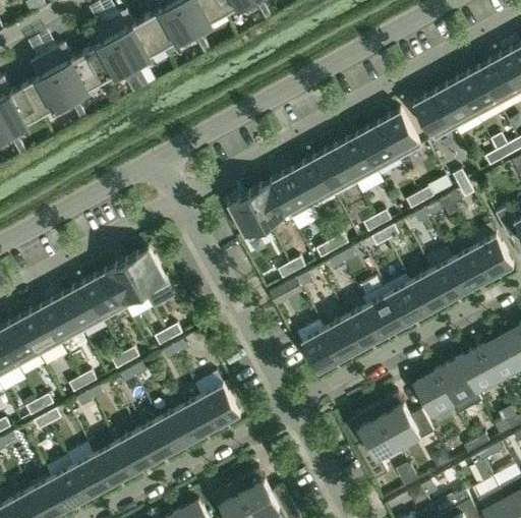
[(34,0),(26,0),(25,1),(32,12),(39,8),(34,0)]
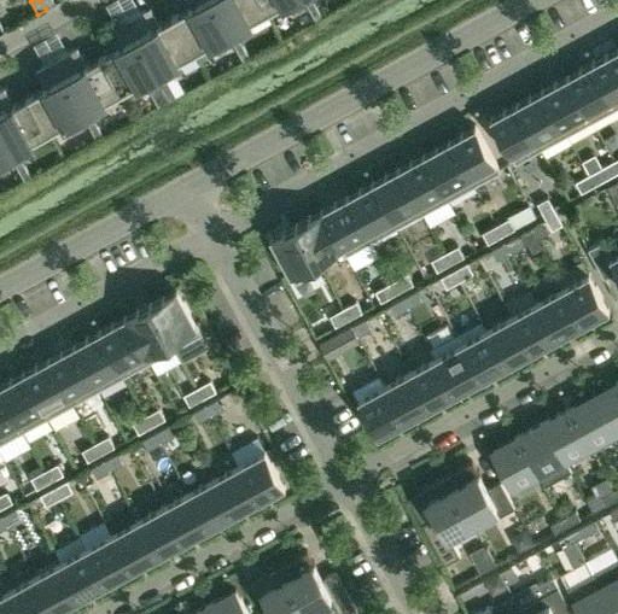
[(51,0),(40,0),(46,10),(54,6),(51,0)]
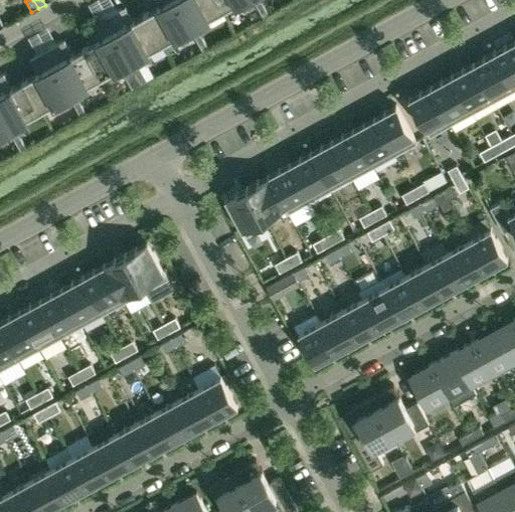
[(193,28),(177,0),(154,0),(159,8),(146,15),(162,45),(193,28)]
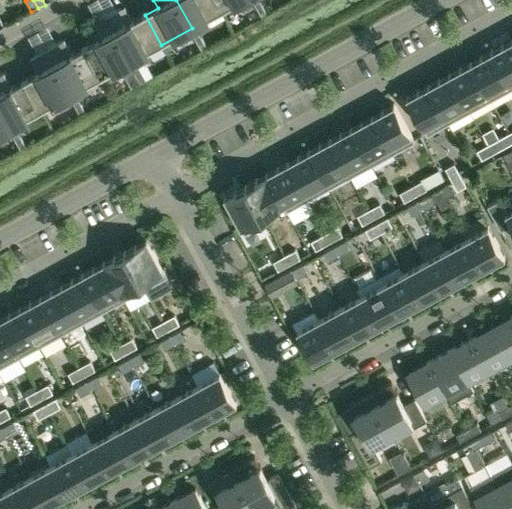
[(222,12),(215,0),(176,0),(192,28),(222,12)]
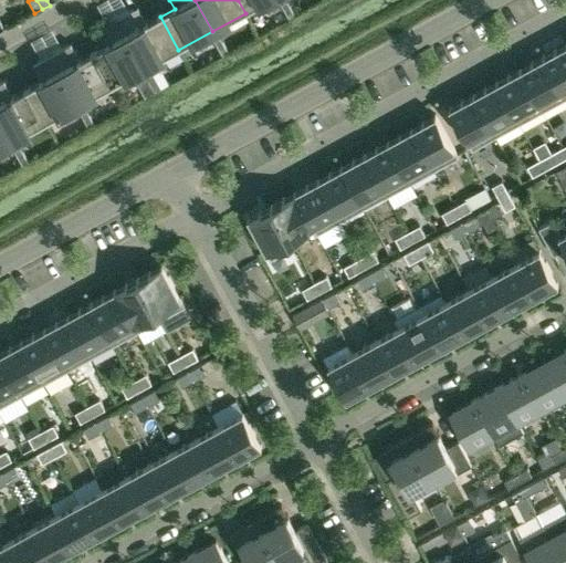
[(268,0),(238,0),(245,13),(268,0)]
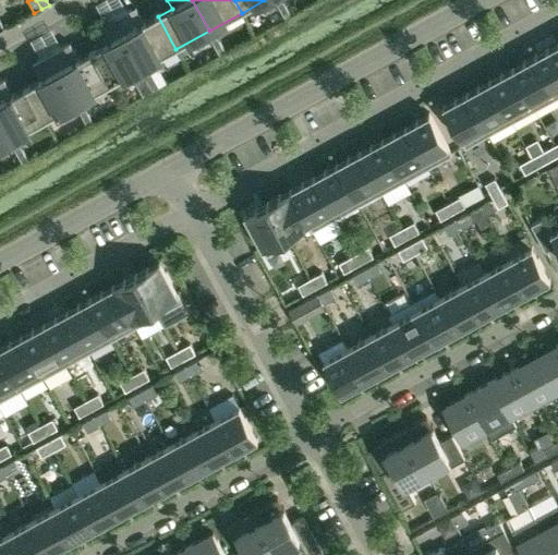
[(281,12),(287,10),(283,3),(277,7),(281,12)]
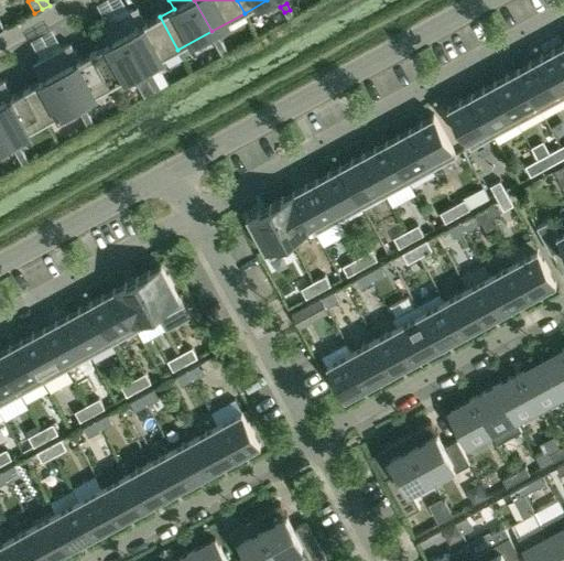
[(177,50),(160,17),(145,24),(137,9),(118,20),(144,67),(177,50)]
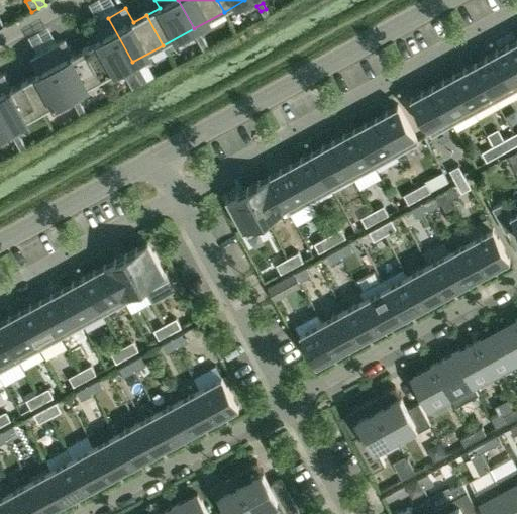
[(266,9),(261,11),(264,17),(269,15),(266,9)]
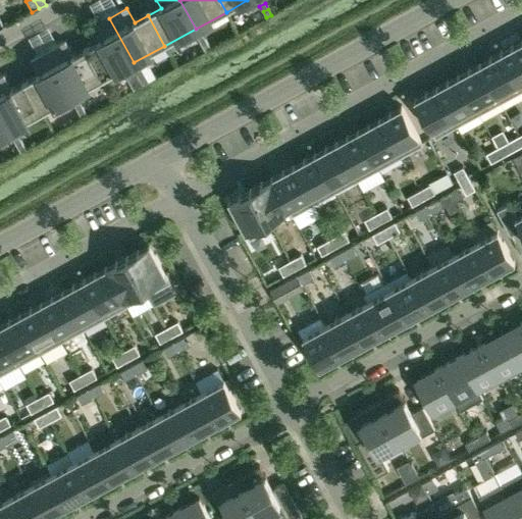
[(134,62),(109,18),(92,28),(100,42),(87,49),(103,80),(134,62)]
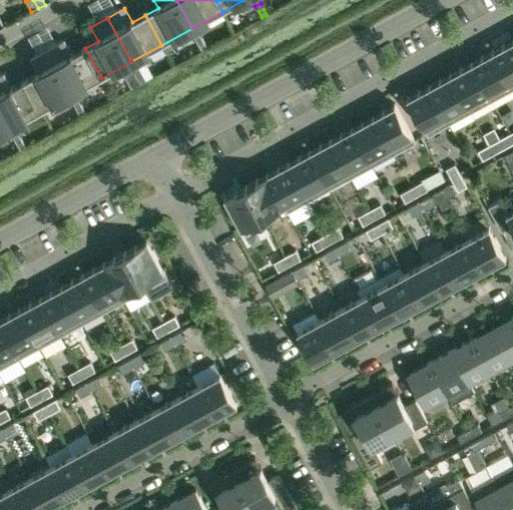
[(197,45),(203,42),(200,36),(194,39),(197,45)]
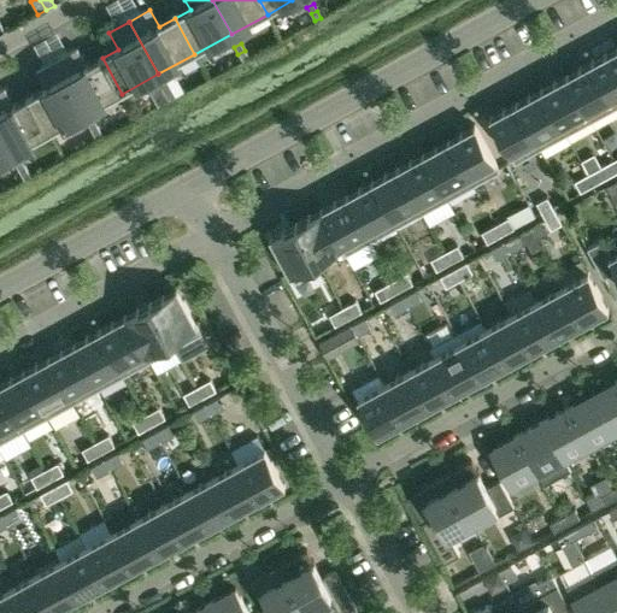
[(122,94),(103,58),(87,66),(77,49),(57,62),(86,113),(122,94)]
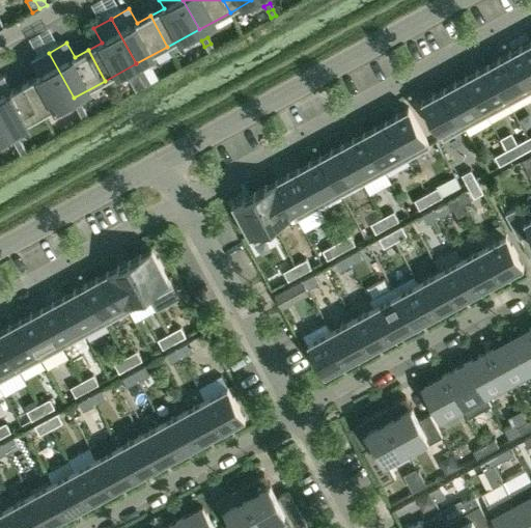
[(530,43),(509,54),(530,93),(530,43)]
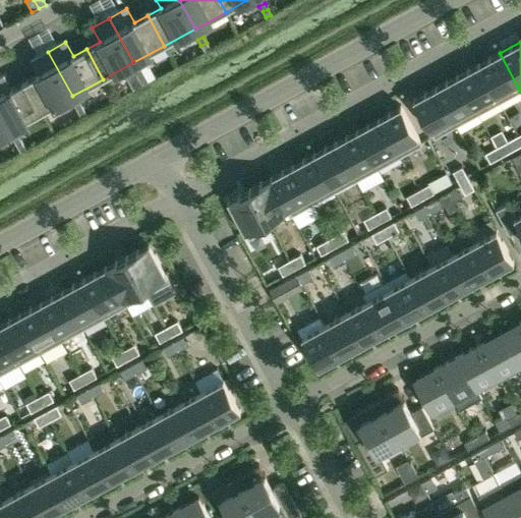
[(207,43),(200,46),(205,52),(210,49),(207,43)]
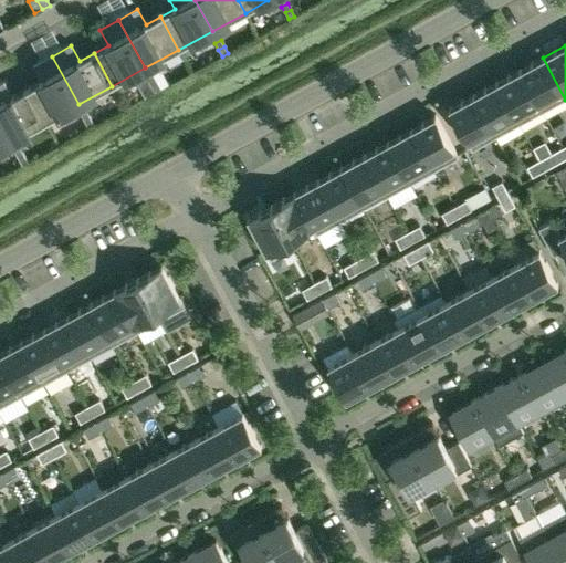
[(79,104),(52,56),(33,66),(41,82),(27,90),(45,123),(79,104)]
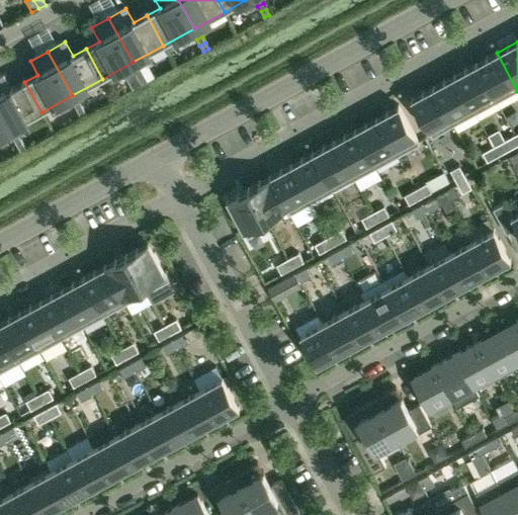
[(517,91),(497,53),(476,65),(497,103),(517,91)]
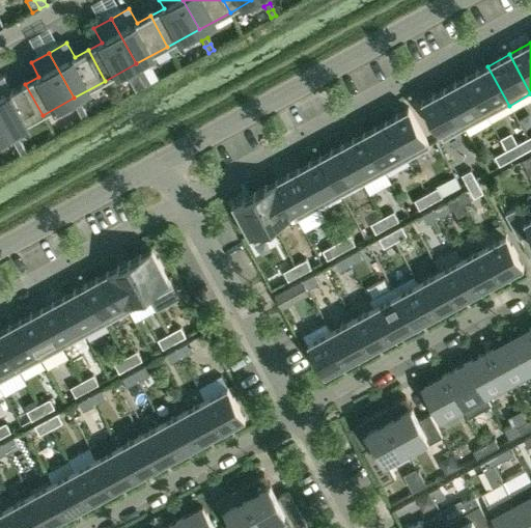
[(487,66),(466,79),(487,118),(509,106),(487,66)]
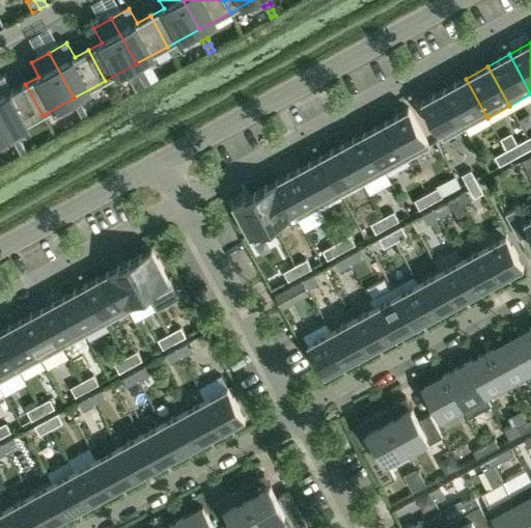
[(43,115),(25,84),(11,91),(4,78),(0,79),(0,112),(11,133),(43,115)]
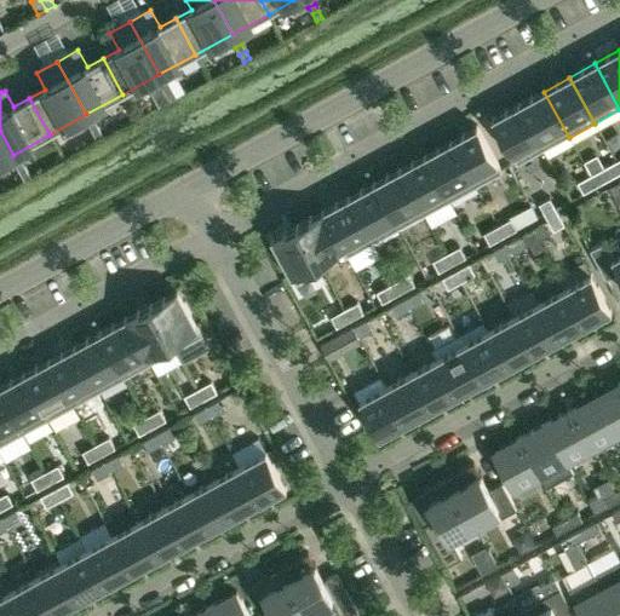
[(544,92),(518,105),(544,151),(569,138),(544,92)]
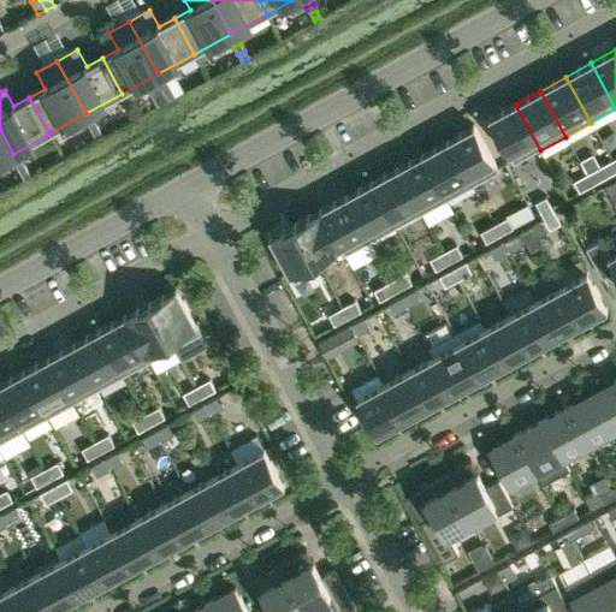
[(489,119),(514,165),(540,150),(515,105),(489,119)]
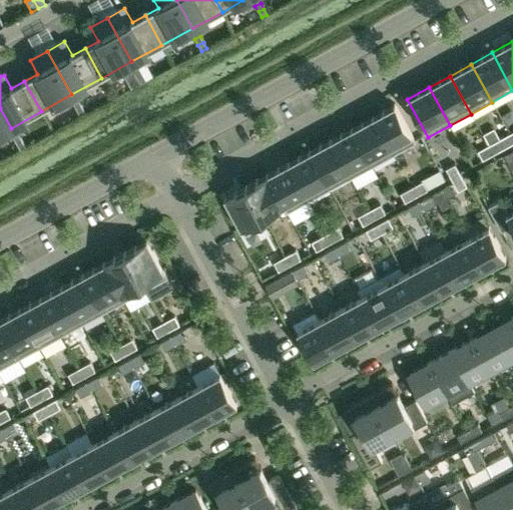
[(77,111),(82,108),(79,102),(73,105),(77,111)]
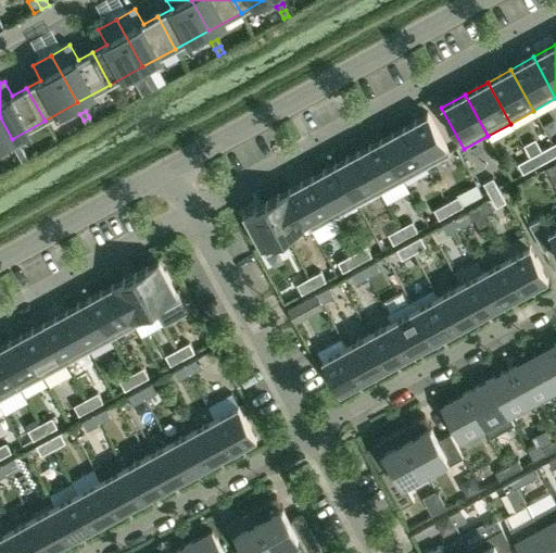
[(428,115),(404,128),(427,170),(451,156),(428,115)]
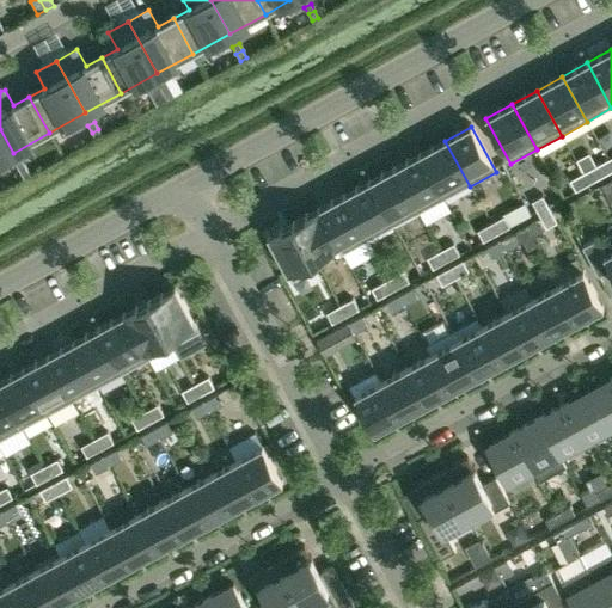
[(0,159),(13,153),(0,129),(0,159)]
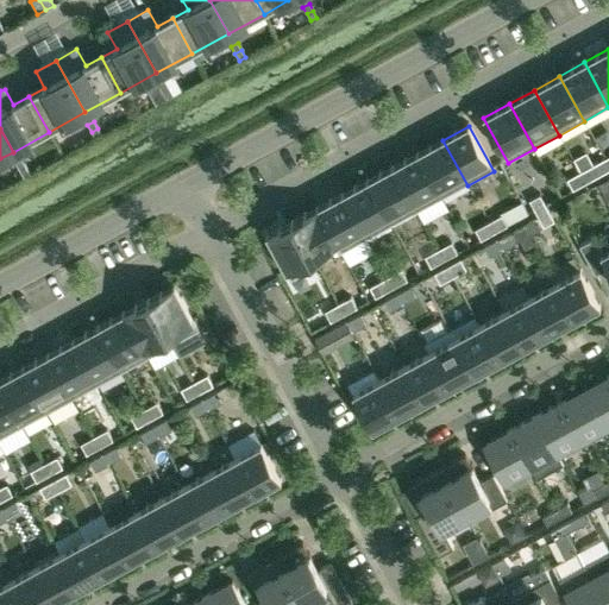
[(98,128),(92,132),(95,139),(102,136),(98,128)]
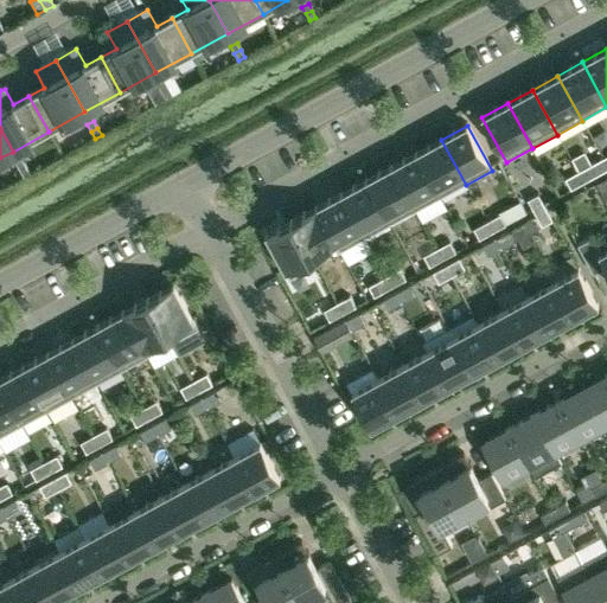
[(441,140),(416,153),(441,198),(466,185),(441,140)]
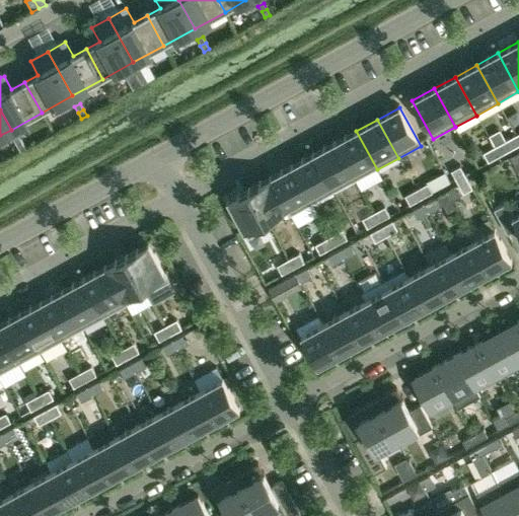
[(356,131),(335,143),(356,181),(377,169),(356,131)]
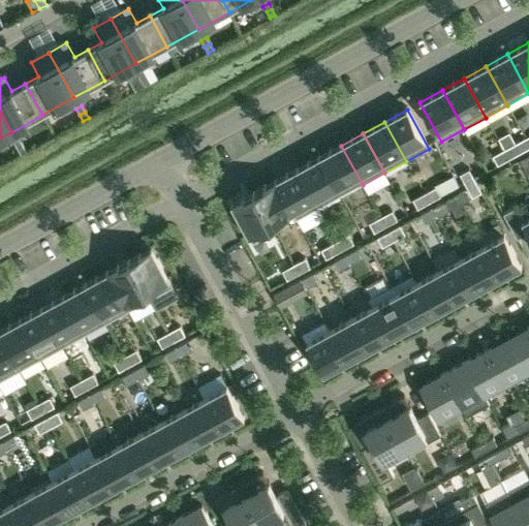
[(17,149),(23,146),(20,140),(13,143),(17,149)]
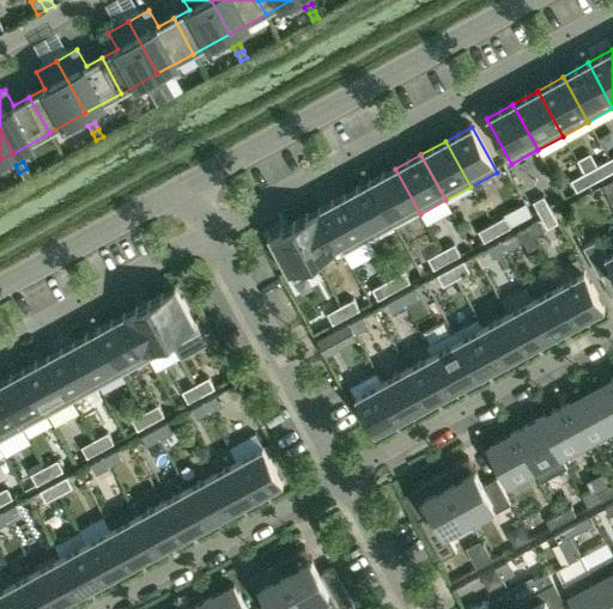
[(584,176),(590,186),(612,172),(612,168),(610,162),(584,176)]
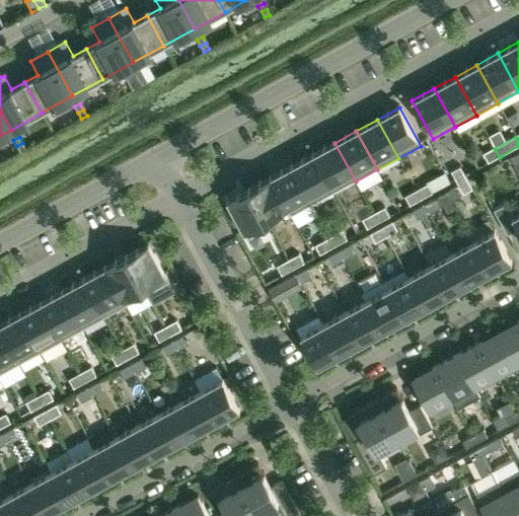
[(22,143),(16,146),(19,152),(25,149),(22,143)]
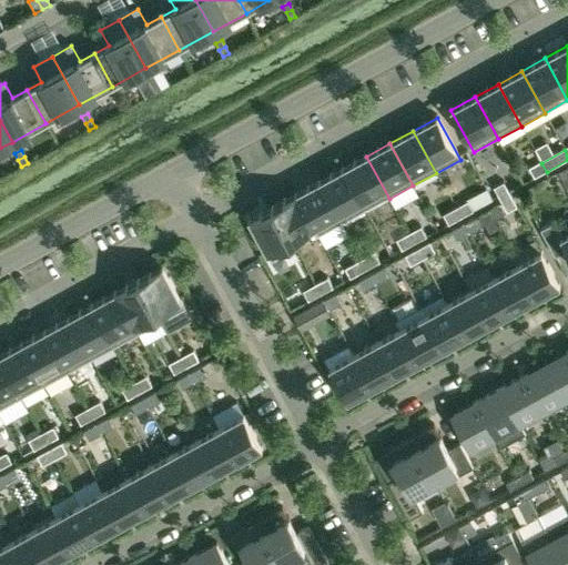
[(366,157),(343,169),(366,211),(389,199),(366,157)]
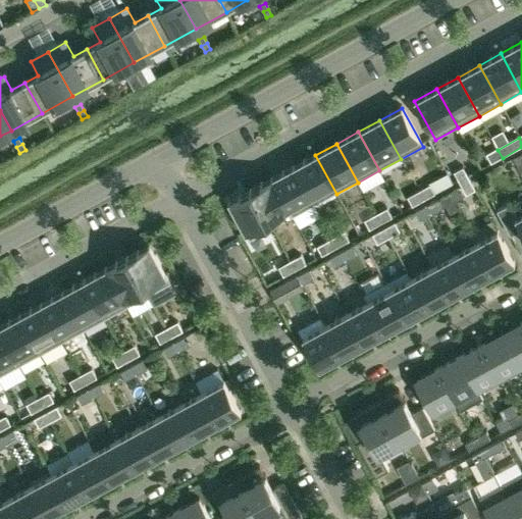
[(503,158),(498,150),(486,156),(491,164),(503,158)]
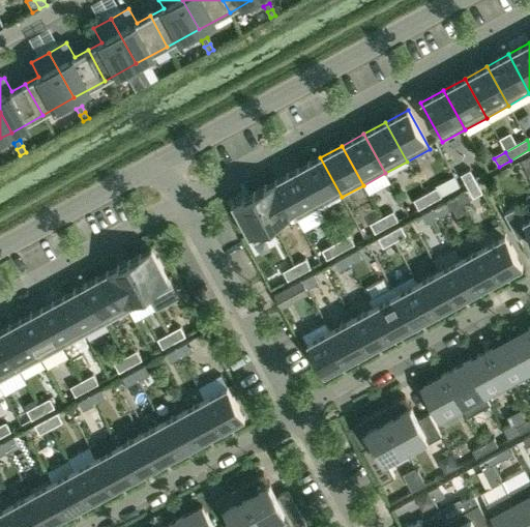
[(529,156),(521,162),(527,177),(529,175),(529,156)]
